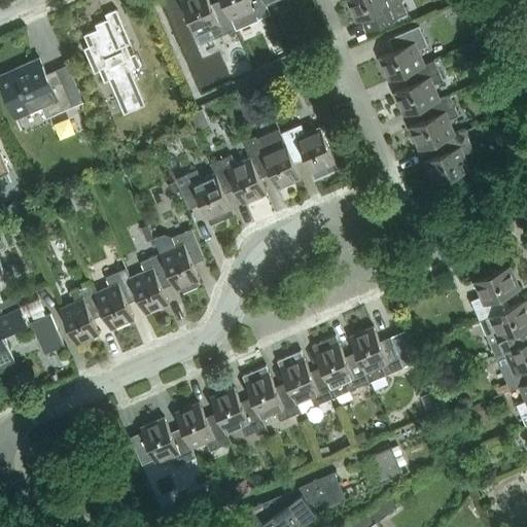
[(236,29),(232,20),(223,3),(212,8),(208,0),(180,0),(196,35),(211,29),(215,38),(236,29)]
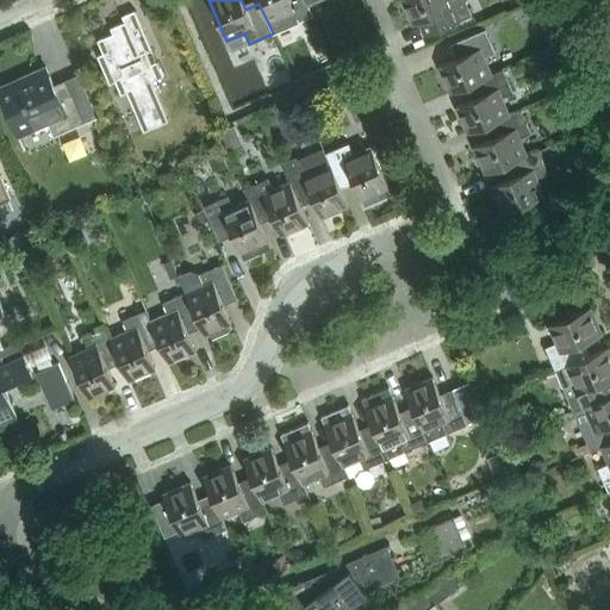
[(256,0),(259,4),(268,23),(285,16),(290,26),(312,17),(307,5),(305,0),(256,0)]
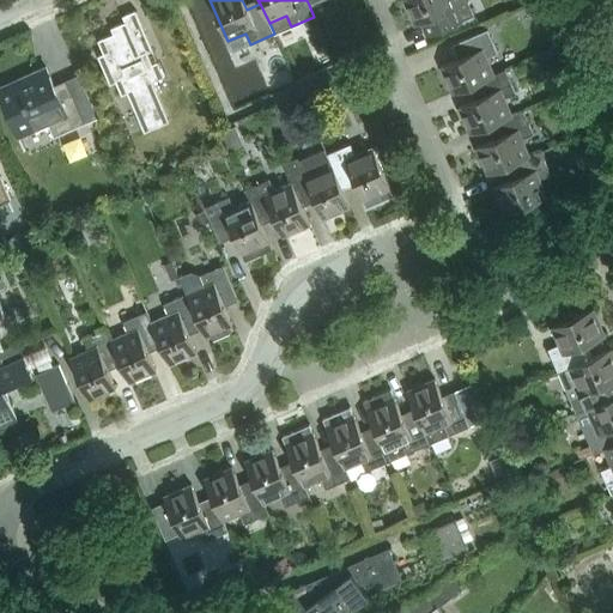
[(402,0),(414,26),(437,16),(443,29),(473,16),(466,0),(402,0)]
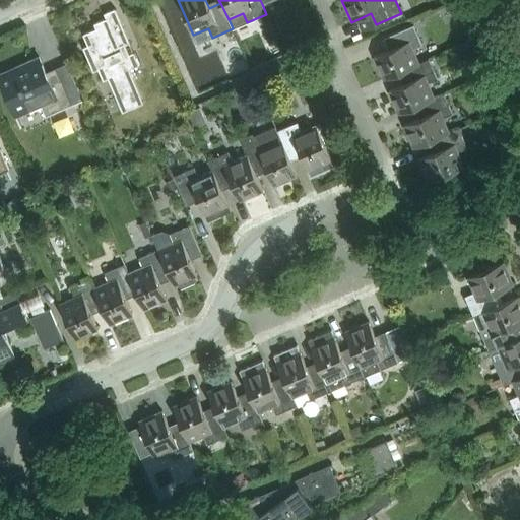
[(87,46),(82,48),(93,72),(98,70),(103,81),(108,78),(122,113),(143,104),(129,69),(139,65),(115,9),(104,14),(106,18),(93,24),(95,28),(82,35),(87,46)]
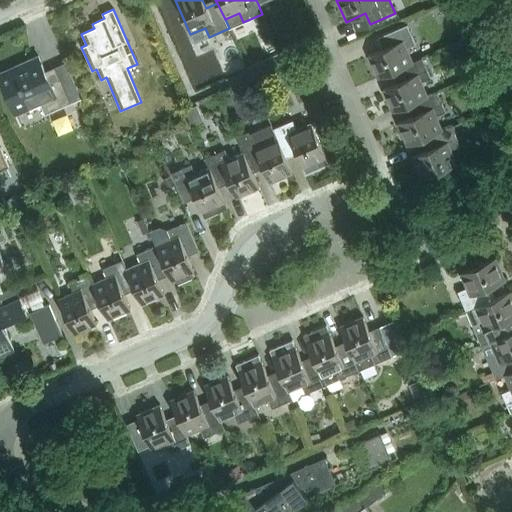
[(378,79),(397,70),(412,63),(406,49),(415,45),(407,25),(382,36),(387,47),(368,56),(378,79)]
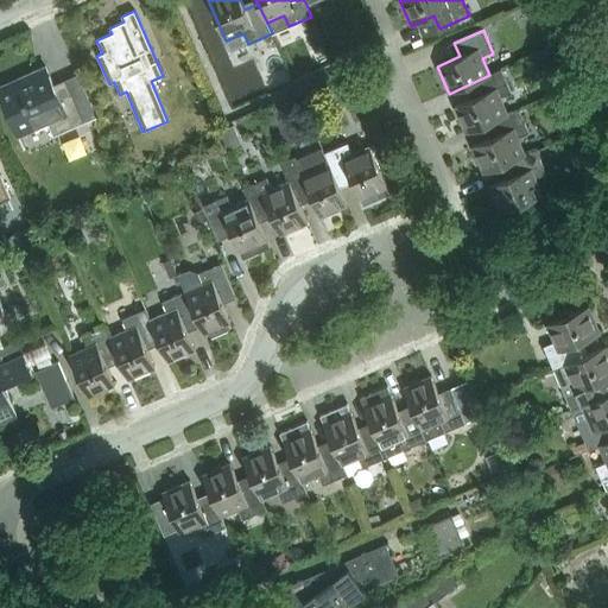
[(45,67),(0,86),(0,94),(18,135),(48,122),(54,135),(84,122),(65,80),(52,84),(45,67)]
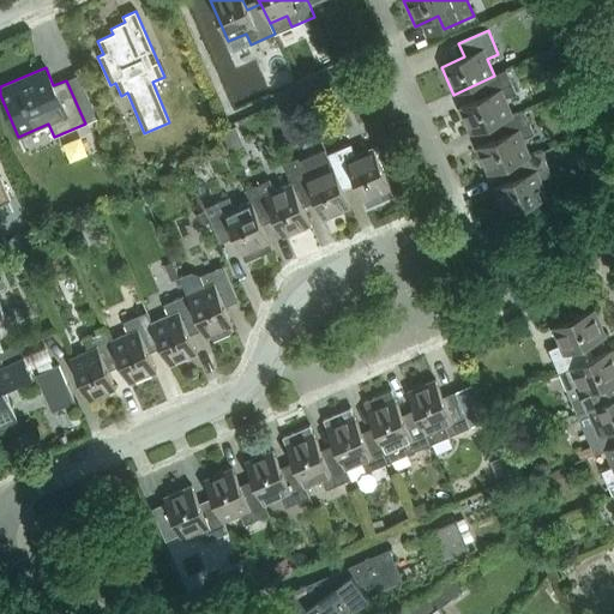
[(470,134),(493,125),(512,116),(505,100),(516,95),(505,71),(494,76),(476,84),(481,97),(458,107),(470,134)]
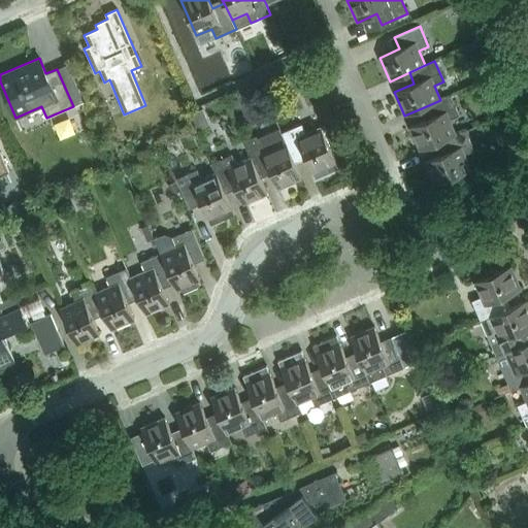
[(303,67),(286,75),(291,87),(308,78),(303,67)]
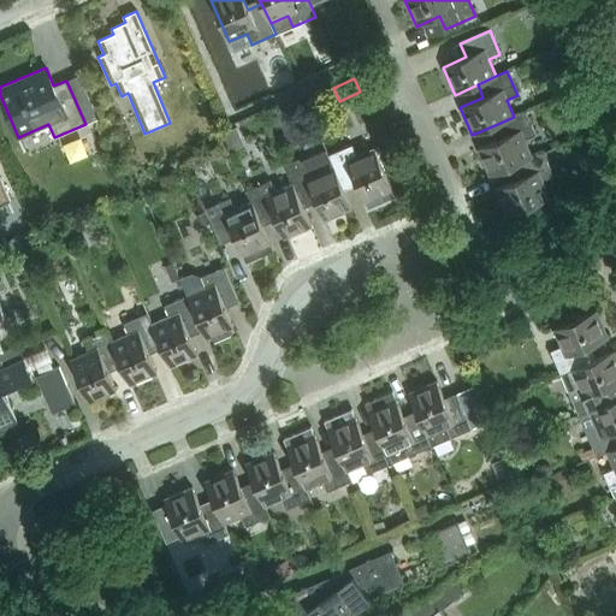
[(302,112),(308,110),(301,94),(295,96),(302,112)]
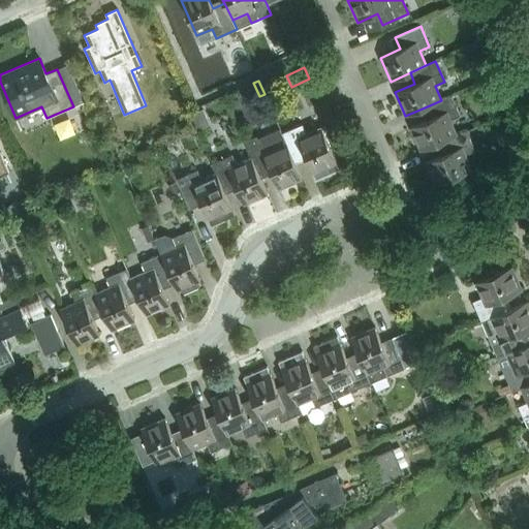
[(421,151),(440,143),(457,134),(450,120),(460,116),(450,96),(441,100),(425,107),(430,119),(410,127),(421,151)]
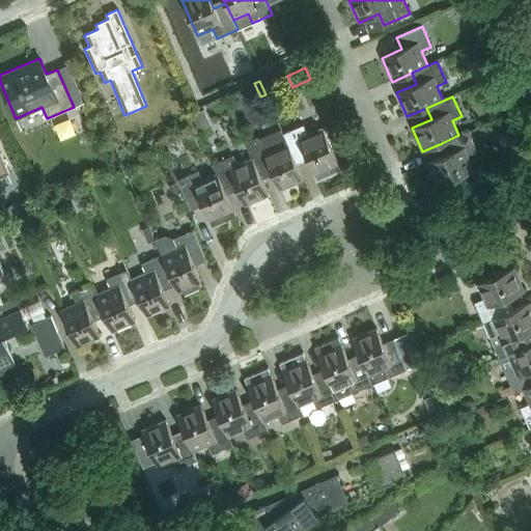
[(208,120),(204,110),(194,115),(198,124),(208,120)]
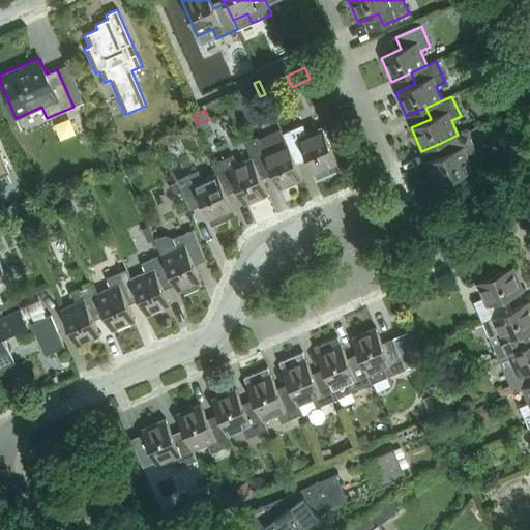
[(483,124),(467,131),(470,138),(486,130),(483,124)]
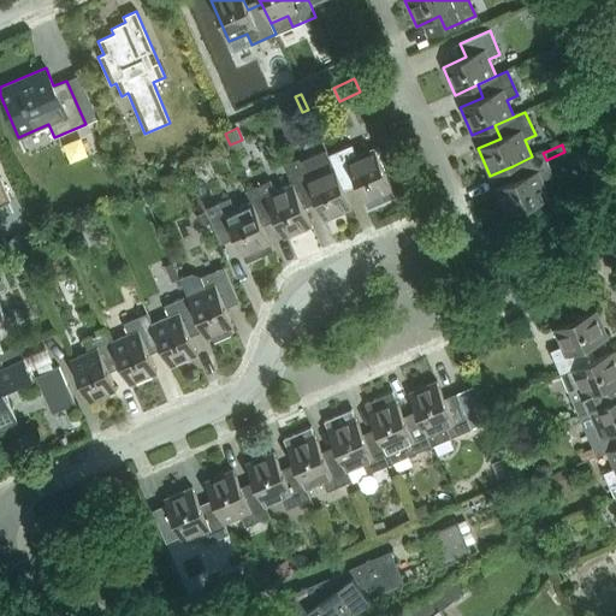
[(351,146),(327,155),(342,185),(354,179),(367,209),(395,197),(374,148),(356,157),(351,146)]
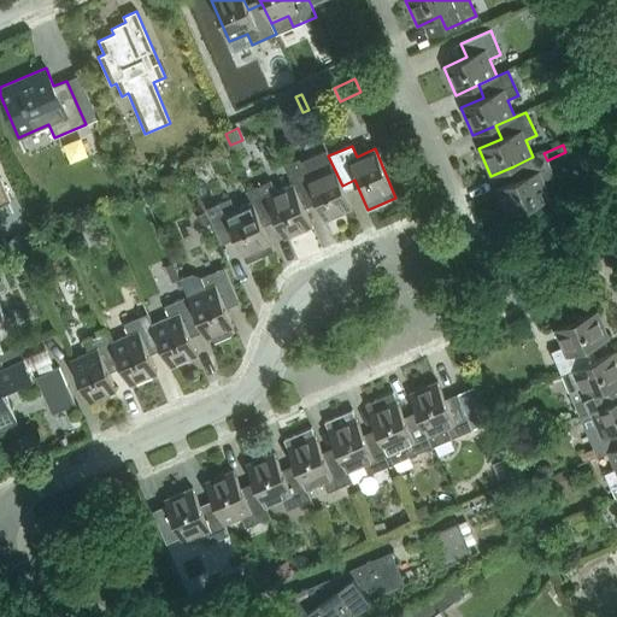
[(544,152),(533,157),(513,166),(519,180),(497,189),(509,217),(551,199),(542,181),(553,176),(547,160),(544,153),(544,152)]
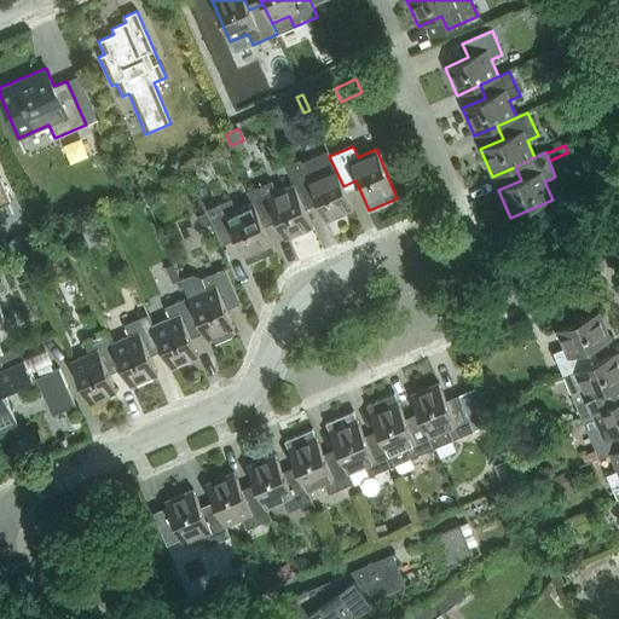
[(285,168),(293,185),(302,204),(316,198),(325,221),(353,209),(343,186),(329,156),(302,168),(299,162),(285,168)]
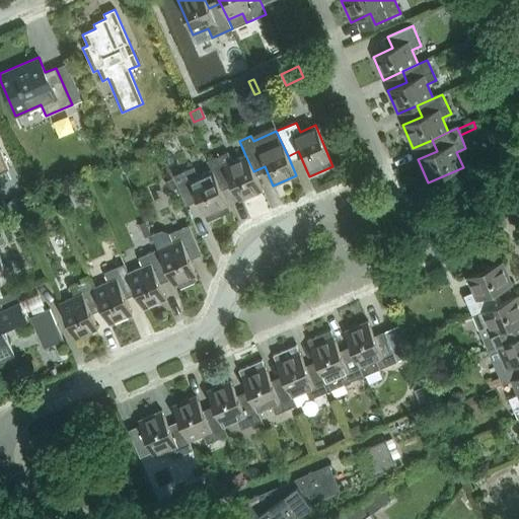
[(0,172),(9,168),(0,148),(0,172)]
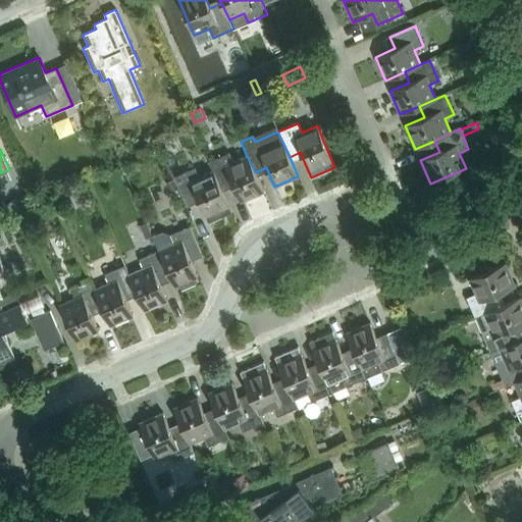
[(213,171),(220,188),(231,183),(240,202),(263,192),(255,172),(247,156),(232,162),(228,153),(209,162),(213,171)]
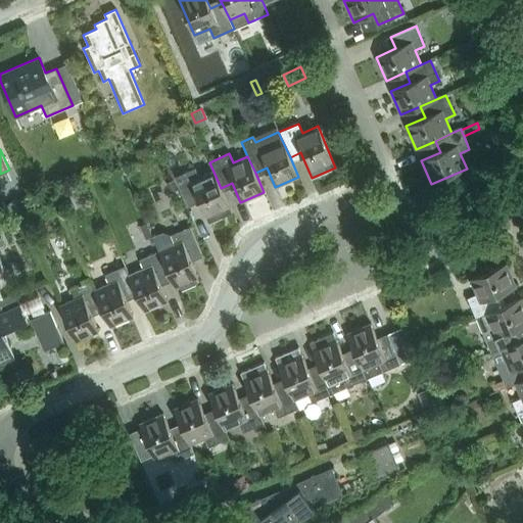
[(221,188),(214,172),(199,178),(195,169),(175,177),(186,202),(197,198),(206,218),(230,207),(221,188)]
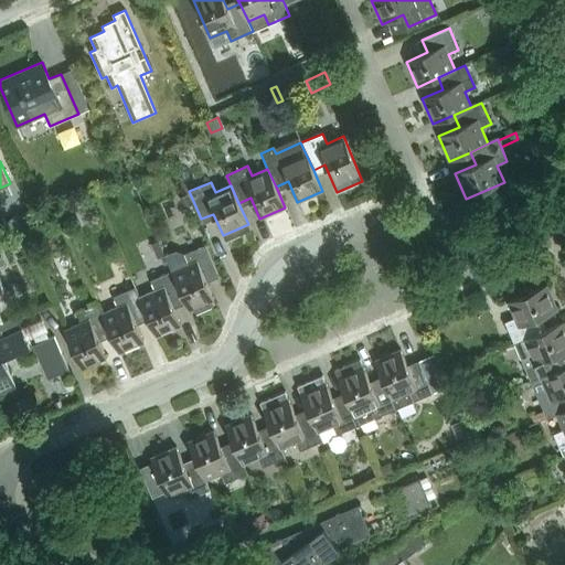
[(188,194),(181,198),(185,209),(192,205),(188,194)]
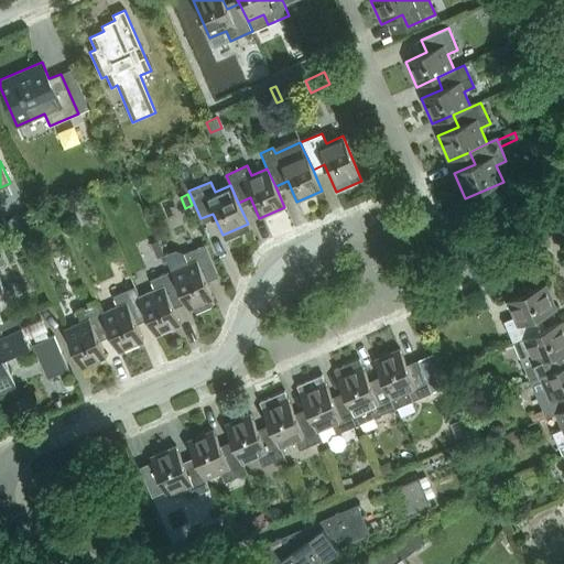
[(85,212),(95,207),(93,199),(82,204),(85,212)]
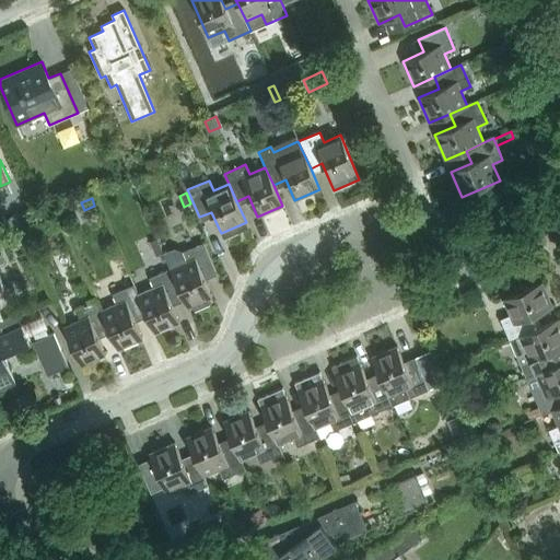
[(30,209),(18,214),(22,223),(34,218),(30,209)]
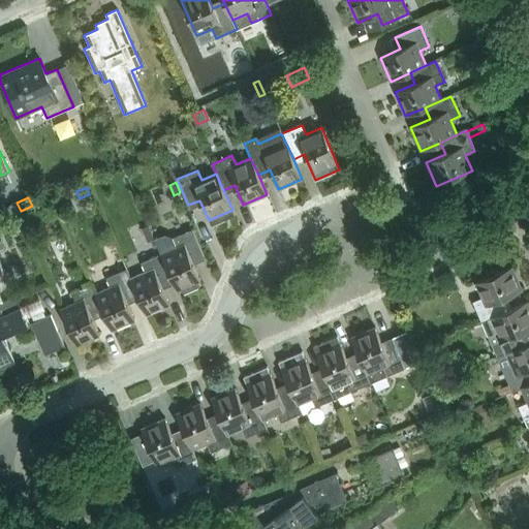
[(148,226),(142,228),(148,242),(154,240),(148,226)]
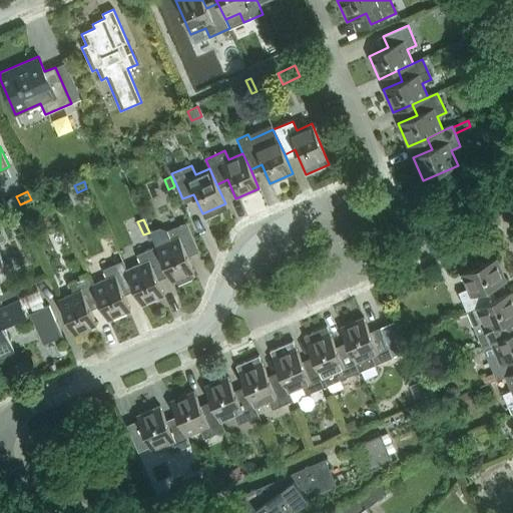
[(186,222),(166,230),(160,227),(150,231),(156,246),(166,272),(171,282),(194,272),(185,252),(197,247),(186,222)]
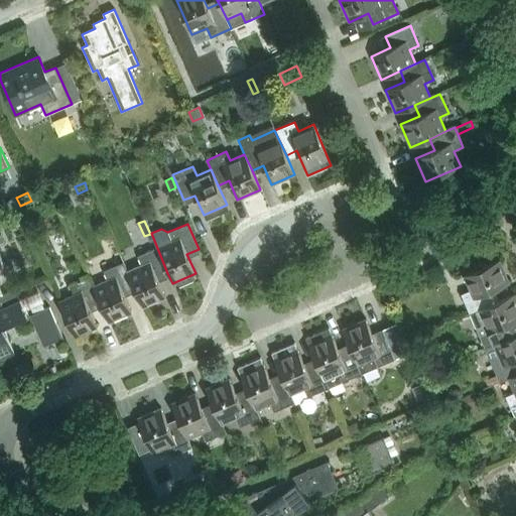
[(141,265),(127,272),(134,288),(142,307),(165,297),(157,277),(167,273),(157,248),(137,256),(141,265)]
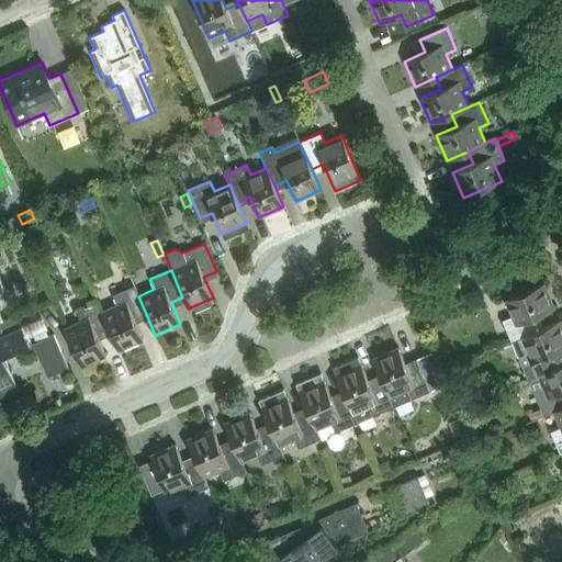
[(502,321),(512,343),(539,329),(534,318),(554,308),(543,283),(505,300),(512,316),(502,321)]
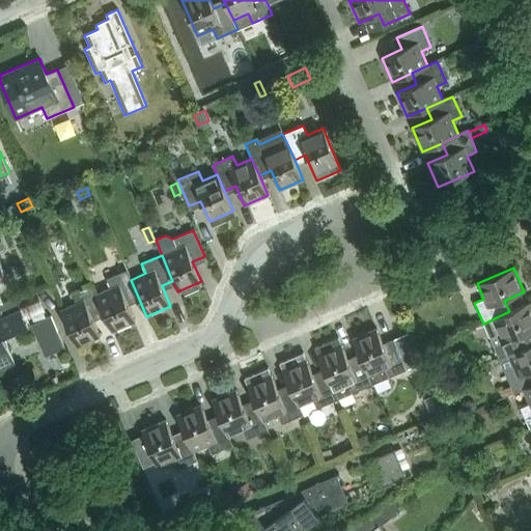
[(95,295),(103,311),(111,331),(135,320),(127,301),(138,297),(131,280),(127,270),(106,279),(110,288),(95,295)]
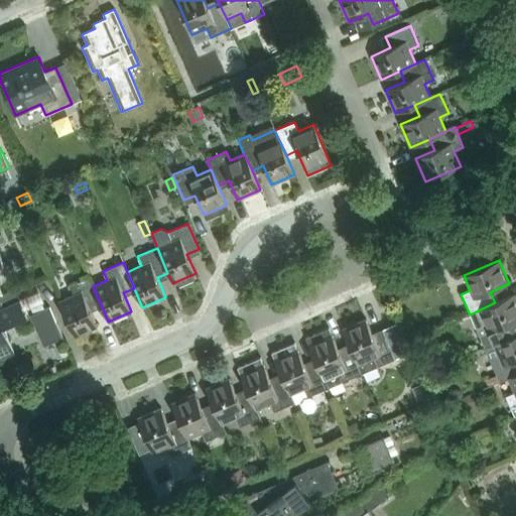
[(100,302),(93,286),(89,277),(70,286),(74,295),(58,301),(74,337),(97,327),(89,307),(100,302)]
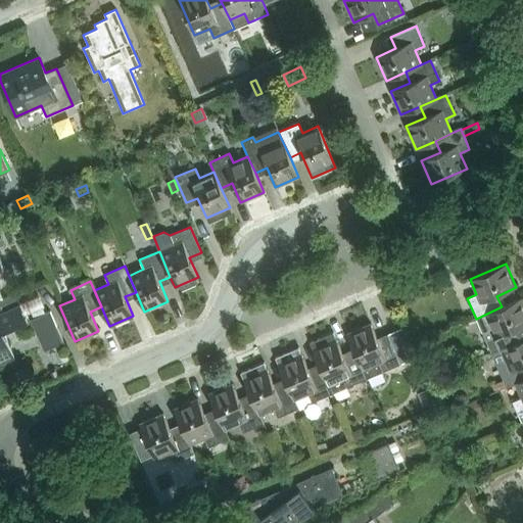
[(0,298),(0,364),(15,358),(4,331),(28,321),(15,292),(0,298)]
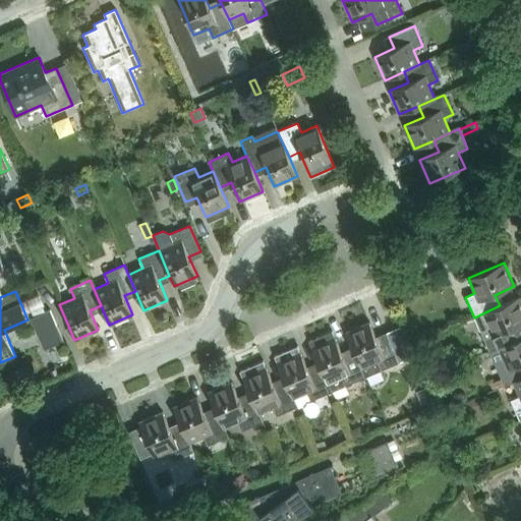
[(488,352),(499,348),(514,340),(510,329),(520,324),(520,302),(519,297),(500,305),(474,317),(488,352)]
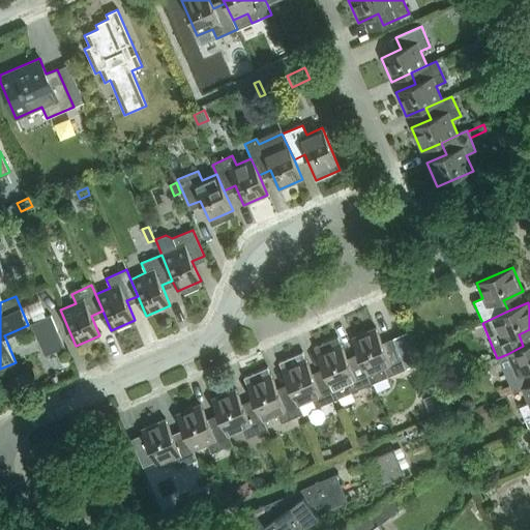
[(51,316),(32,324),(39,342),(59,332),(51,316)]
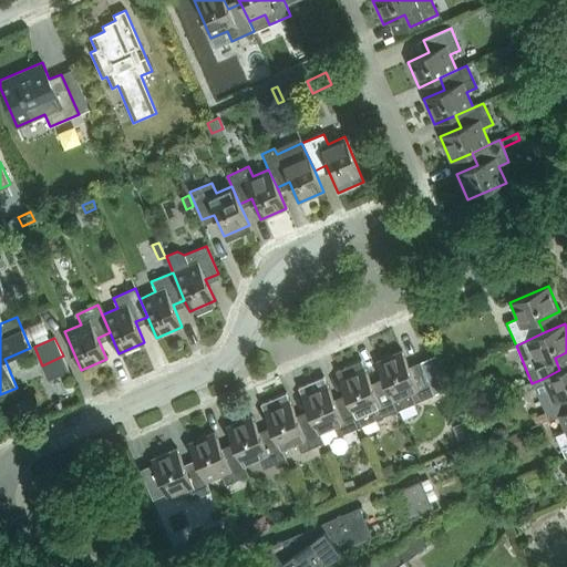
[(384,383),(393,401),(409,394),(413,404),(435,394),(423,367),(411,372),(401,351),(375,362),(384,383)]
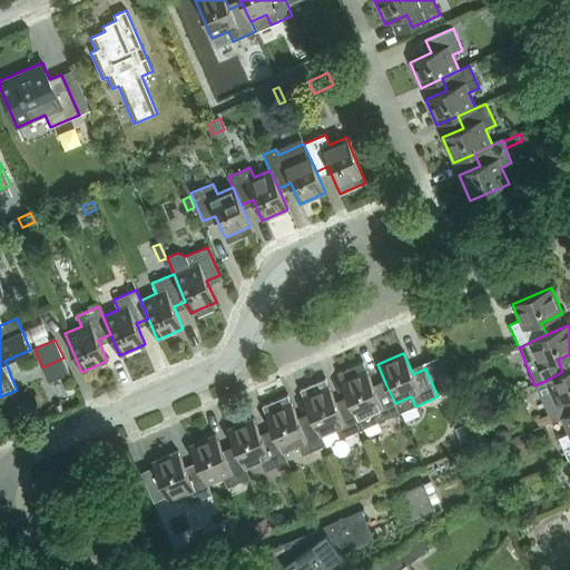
[(561,419),(569,413),(569,369),(562,372),(546,381),(534,385),(548,415),(551,423),(561,419)]
